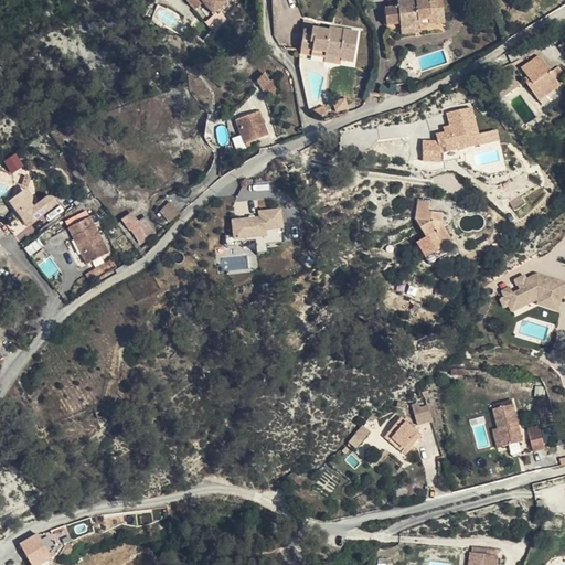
[(200,0),(215,16),(227,4),(223,0),(200,0)]
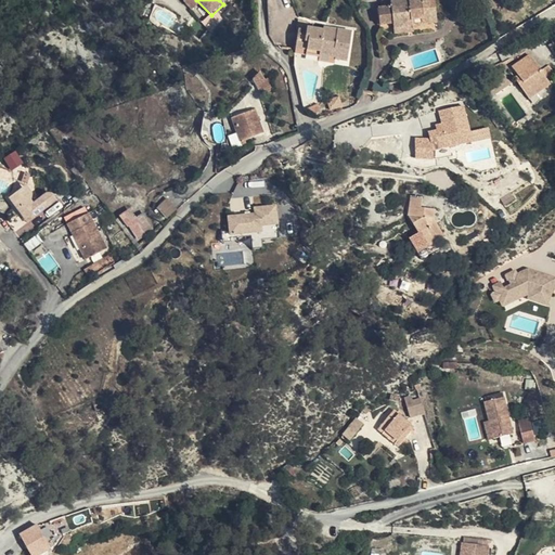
[(413,27),(414,29),(425,28),(425,25),(436,24),(434,0),(402,0),(389,2),(390,5),(377,8),(379,26),(392,25),(392,29),(413,27)]
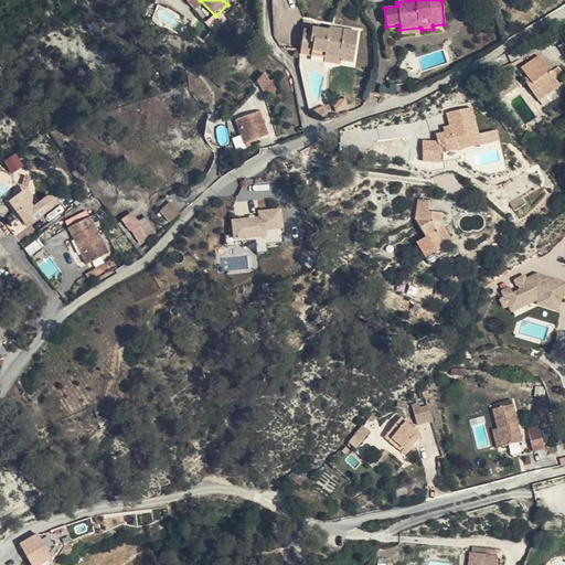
[(341,60),(341,61),(353,62),(356,32),(330,28),(330,31),(311,28),(311,31),(304,29),(301,51),(309,52),(309,56),(324,59),(324,57),(341,60)]
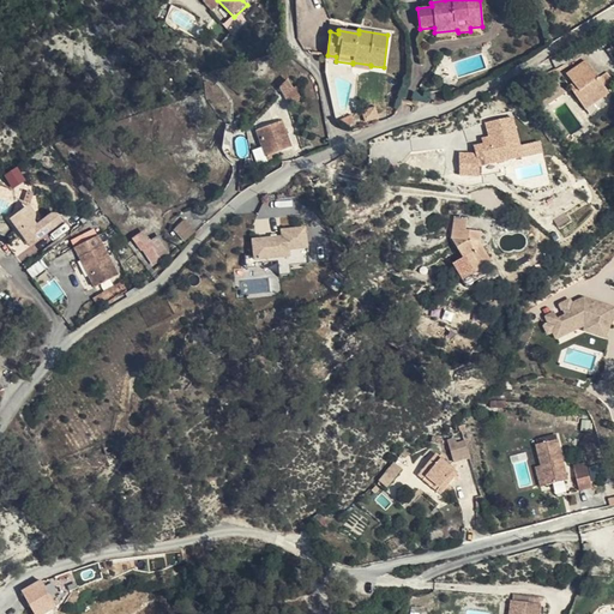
[(585,110),(594,103),(601,114),(613,104),(613,100),(603,85),(612,80),(607,73),(599,79),(585,60),(567,74),(572,84),(569,86),(585,110)]
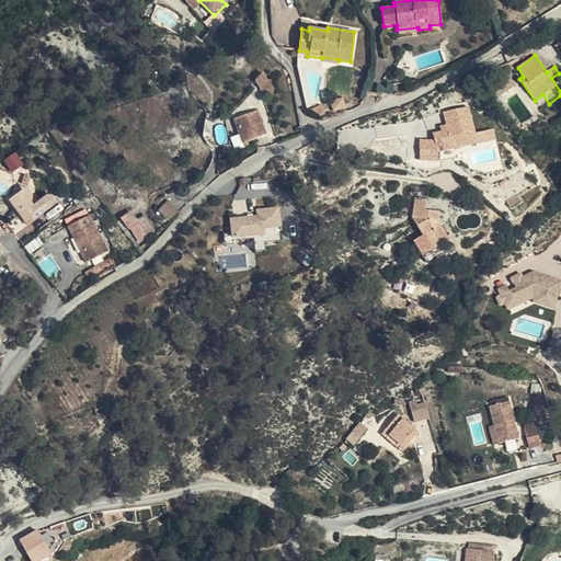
[(272,92),(265,80),(258,84),(265,96),(272,92)]
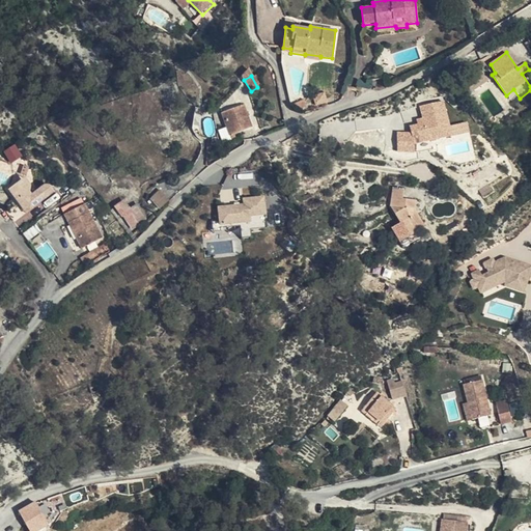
[(327,101),(325,93),(313,98),(315,105),(327,101)]
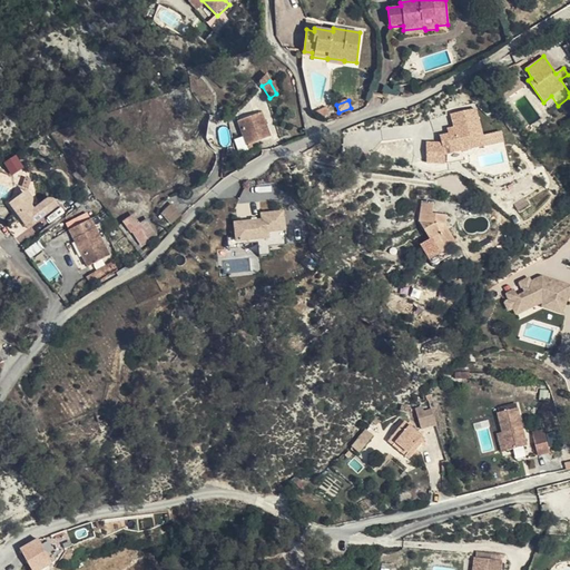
[(441,134),(443,140),(428,140),(426,161),(445,163),(445,153),(487,144),(478,107),(452,112),(455,125),(449,127),(450,131),(441,134)]
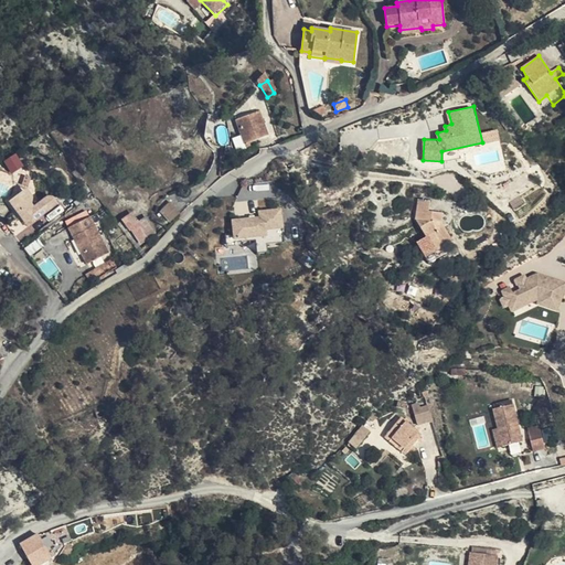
[(310,113),(317,117),(326,114),(322,107),(310,113)]
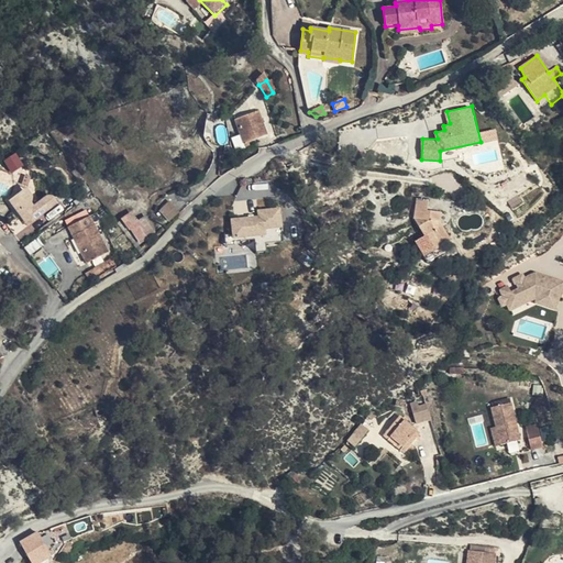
[(243,143),(264,136),(260,122),(263,120),(260,112),(235,121),(243,143)]
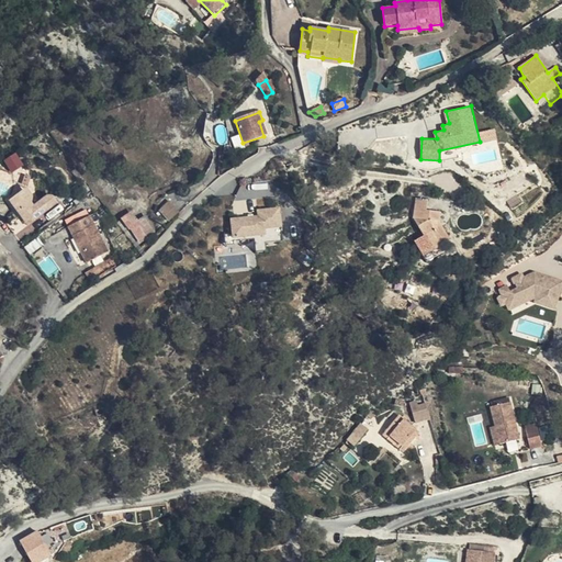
[(12,171),(24,164),(17,150),(4,159),(12,171)]
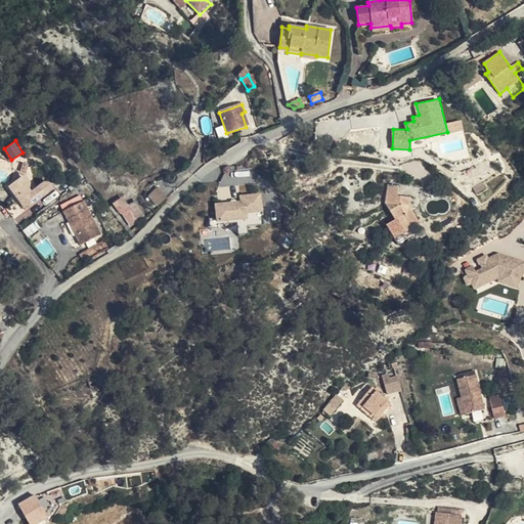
[(23,170),(19,172),(25,179),(28,177),(23,170)]
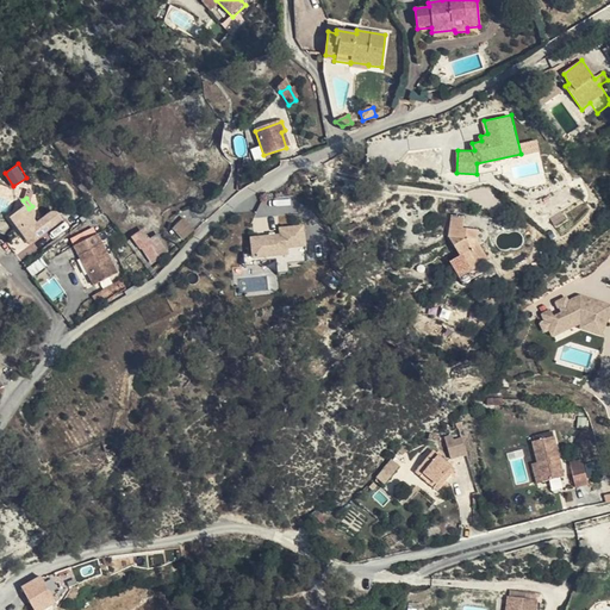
[(29,209),(23,200),(7,212),(25,236),(31,236),(61,215),(55,206),(49,205),(35,217),(33,221),(29,221),(29,209)]
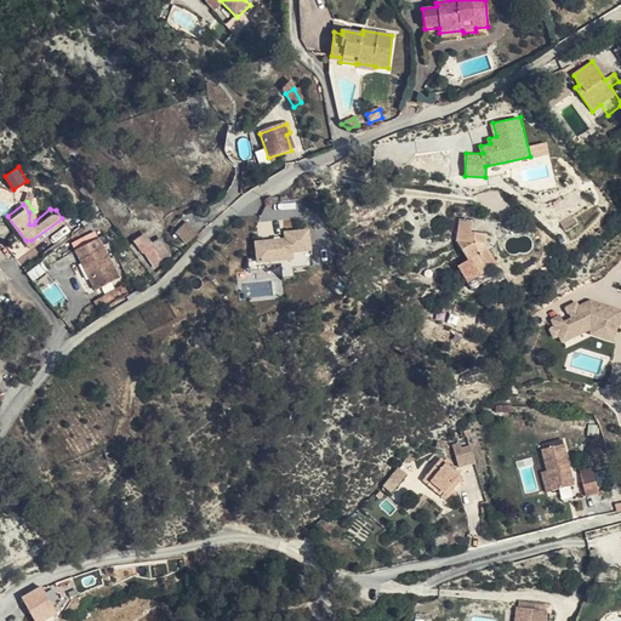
[(478,257),(485,271),(497,265),(486,246),(488,234),(472,233),(473,221),(460,220),(457,244),(469,263),(478,257)]
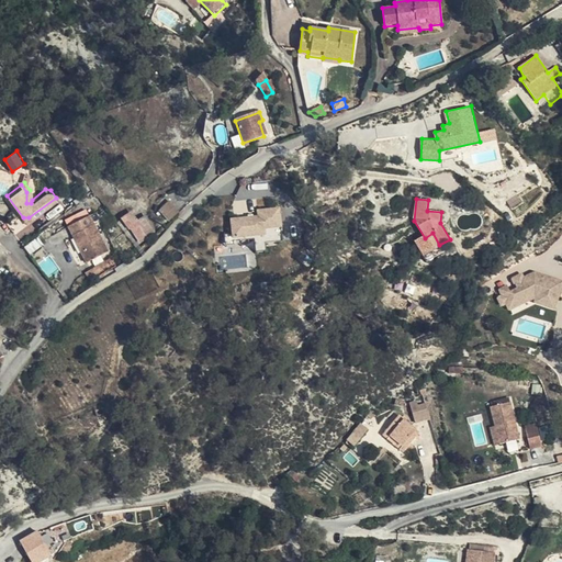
[(177,214),(168,203),(157,211),(166,222),(177,214)]
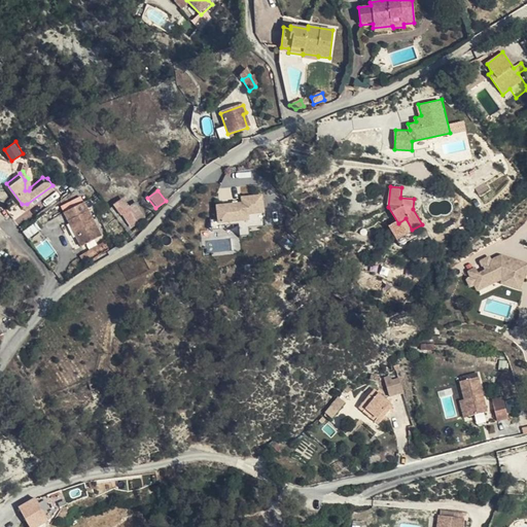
[(244,225),(266,224),(262,192),(241,194),(241,201),(216,202),(217,223),(243,221),(244,225)]
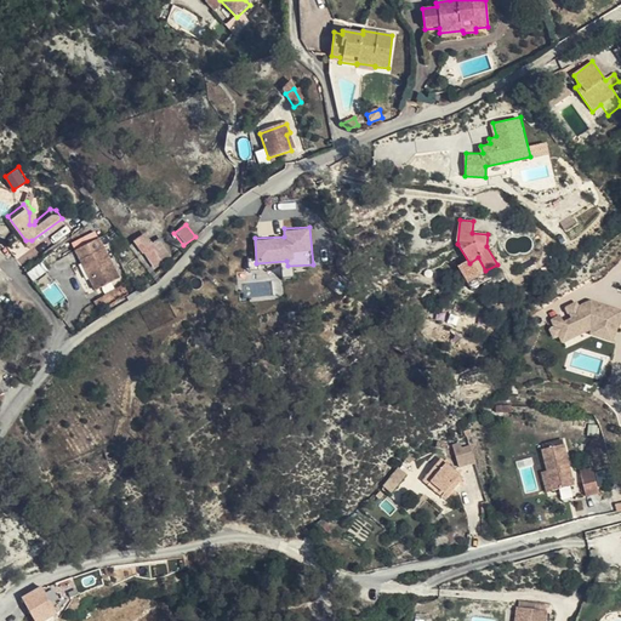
[(153,246),(146,237),(137,243),(157,268),(165,262),(161,256),(169,251),(160,240),(153,246)]
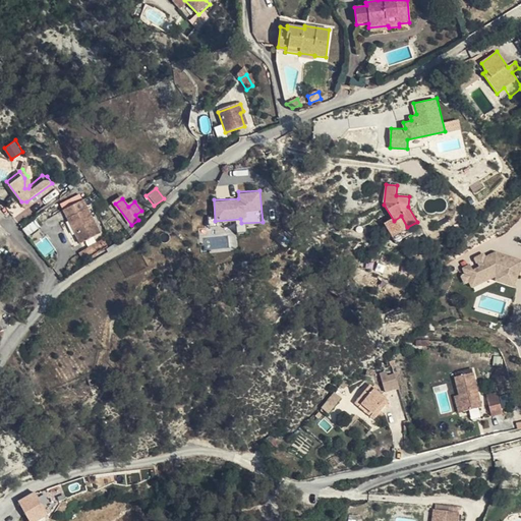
[(82,244),(100,232),(78,201),(61,213),(82,244)]
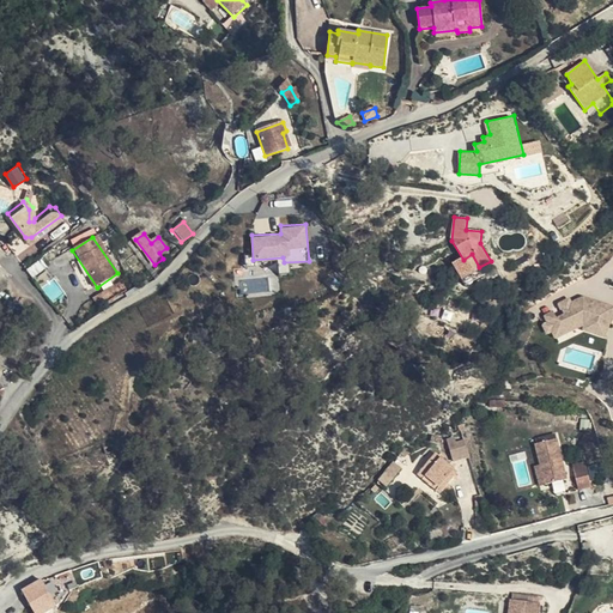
[(170,254),(167,248),(159,253),(163,259),(170,254)]
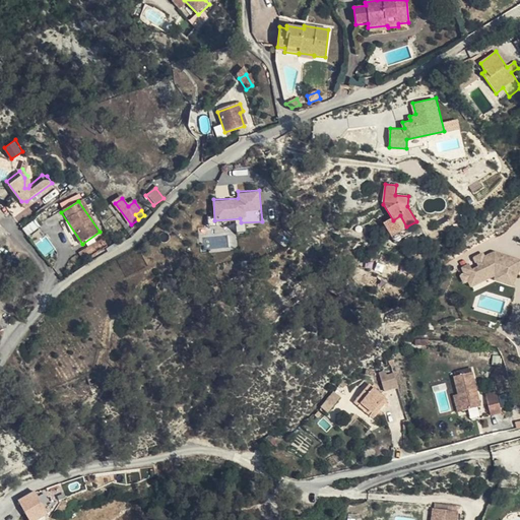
[(400,232),(406,226),(400,215),(393,220),(400,232)]
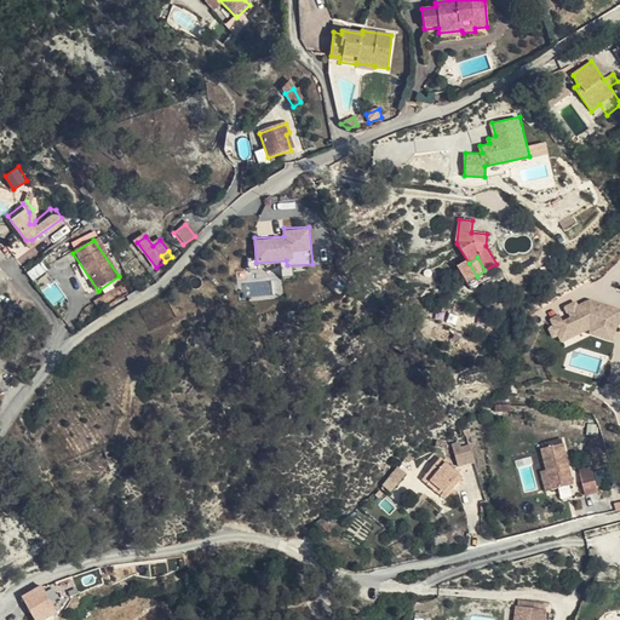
[(572,316),(564,320),(561,314),(552,317),(555,325),(549,327),(555,338),(560,334),(563,342),(591,327),(590,332),(613,340),(619,319),(619,306),(591,298),(580,304),(578,299),(566,305),(572,316)]
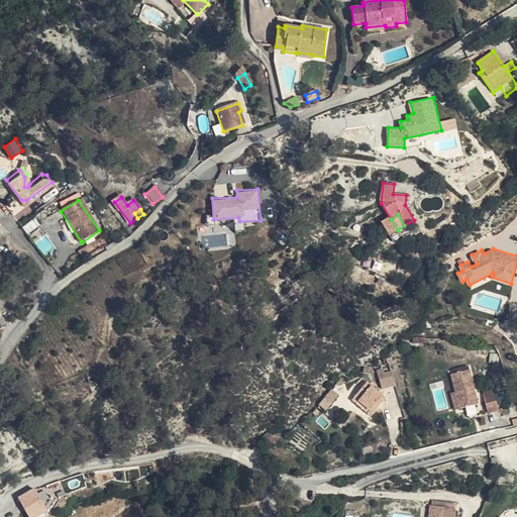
[(420,294),(410,302),(421,307),(427,302),(420,294)]
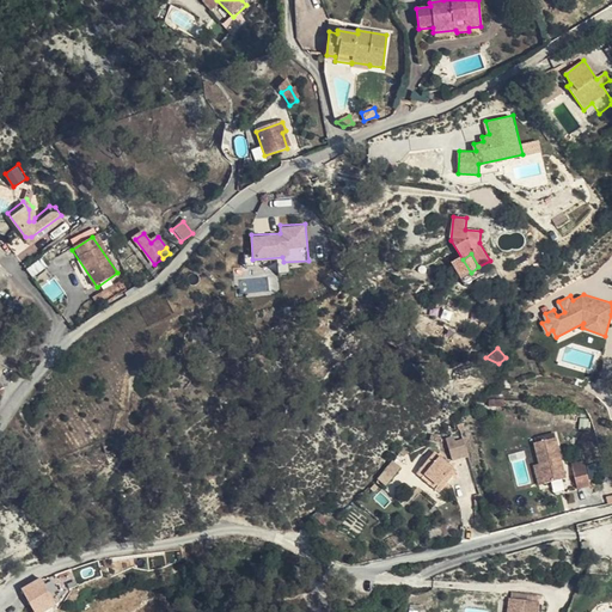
[(454,459),(469,454),(464,438),(457,440),(456,434),(448,436),(454,459)]
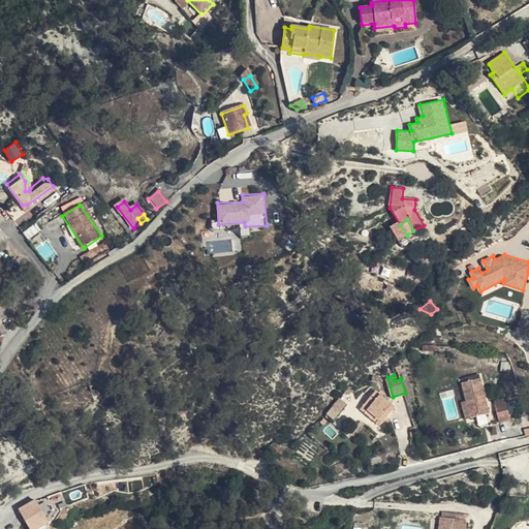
[(465,403),(470,419),(487,414),(476,380),(460,384),(465,403)]
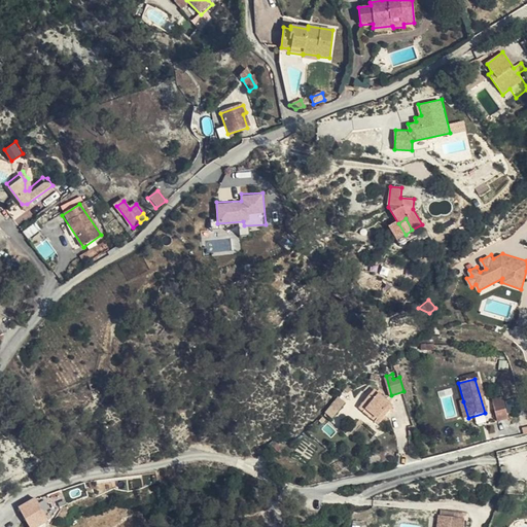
[(393,403),(375,388),(359,406),(363,410),(361,412),(375,422),(377,421),(379,422),(393,403)]
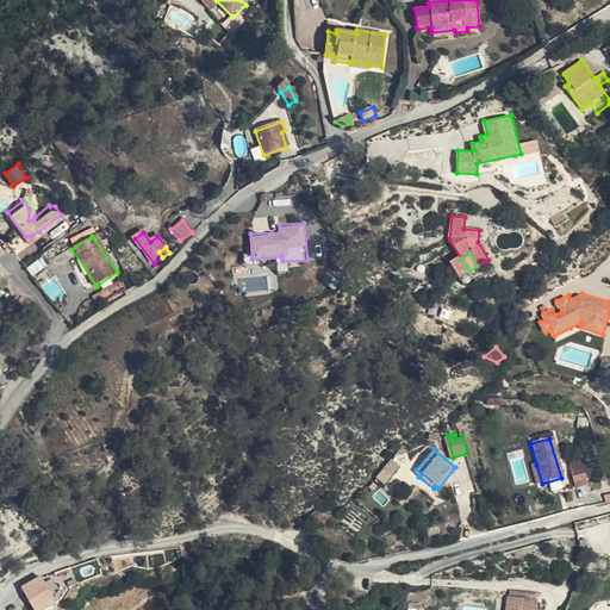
[(388,483),(400,462),(391,456),(379,478),(388,483)]
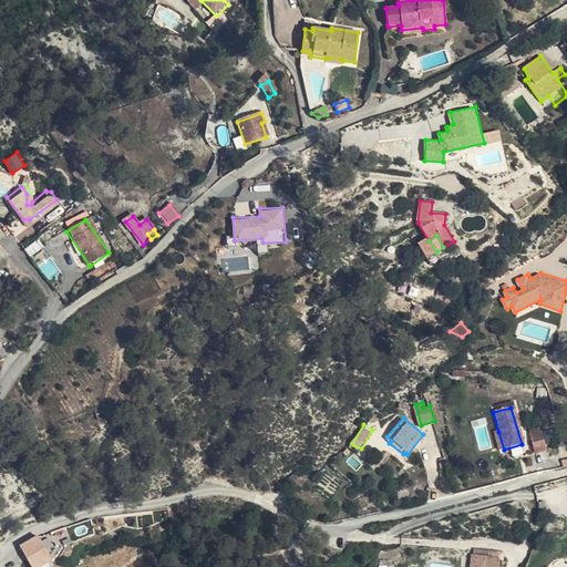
[(548,449),(543,429),(533,431),(537,451),(548,449)]
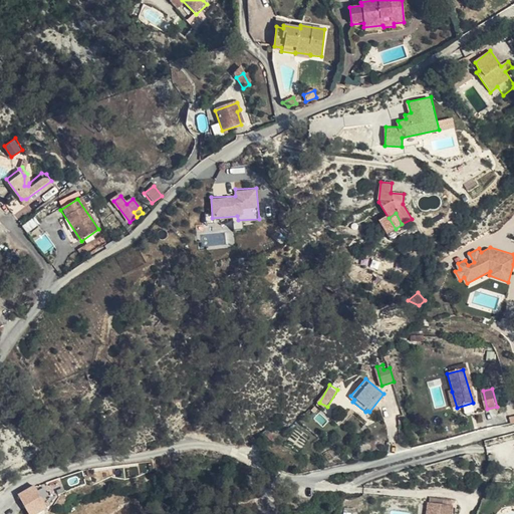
[(452,410),(457,408),(452,392),(447,393),(452,410)]
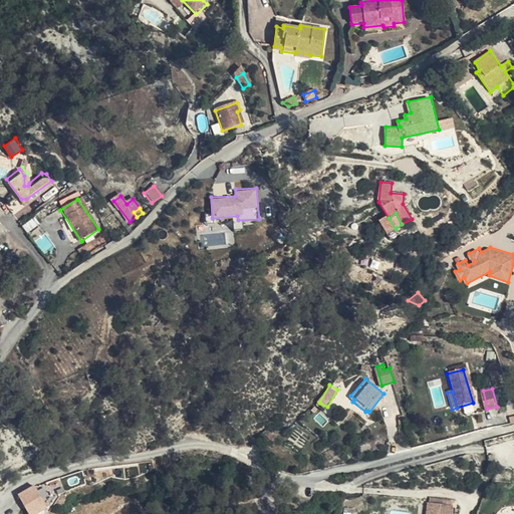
[(40,513),(51,509),(39,485),(19,499),(25,513),(40,513)]
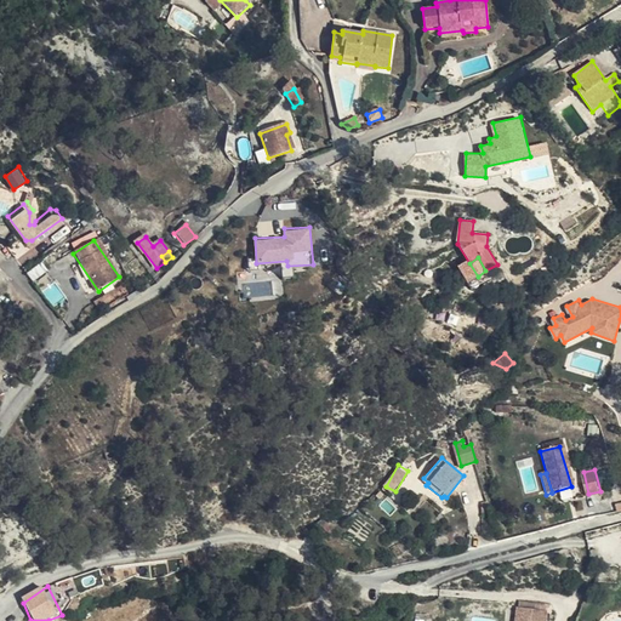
[(547,620),(550,609),(520,605),(517,620),(547,620)]
